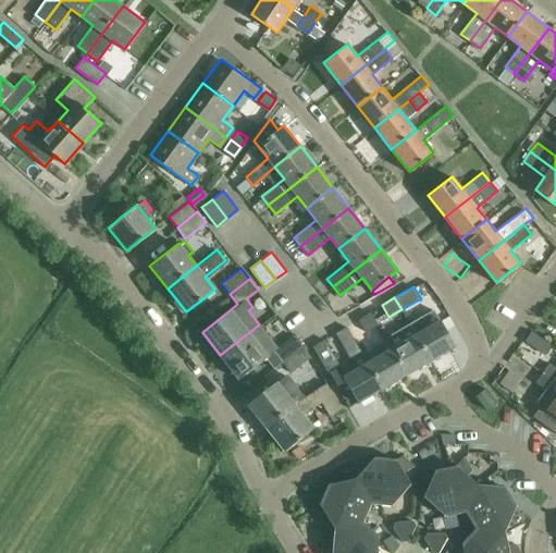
[(409,322),(431,360),(456,345),(440,319),(433,308),(409,322)]
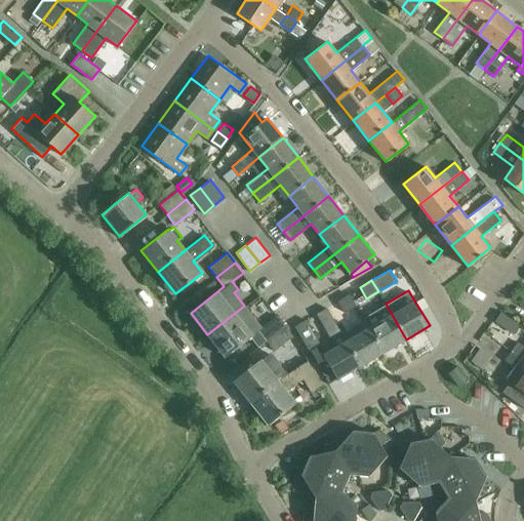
[(345,312),(356,305),(350,293),(337,301),(345,312)]
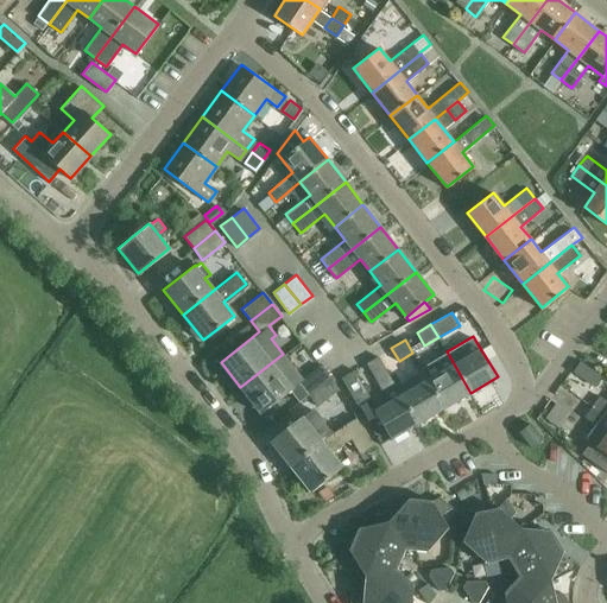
[(421,367),(444,408),(470,393),(447,351),(421,367)]
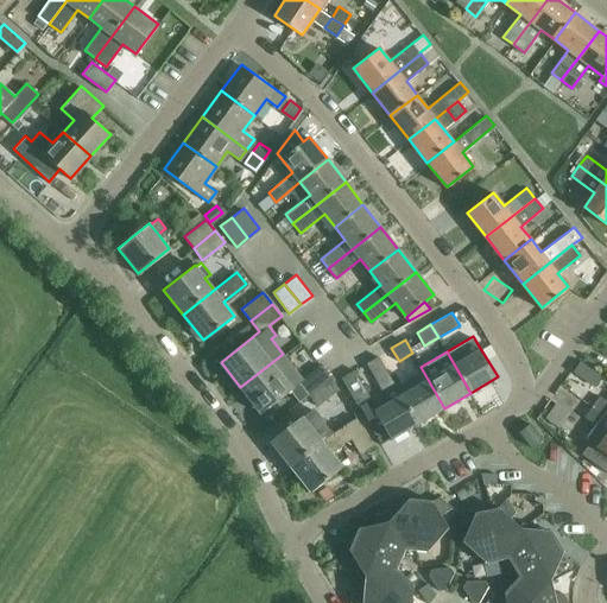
[(296,402),(308,393),(329,376),(320,365),(302,379),(283,354),(240,387),(260,412),(286,392),(296,402)]
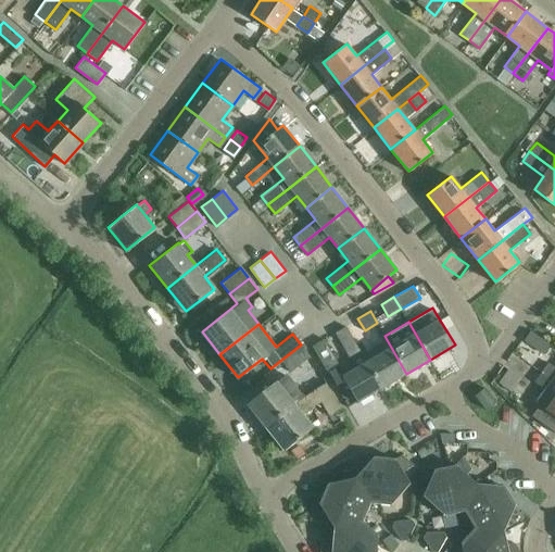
[(357,402),(382,387),(366,361),(345,325),(335,331),(355,367),(342,375),(357,402)]
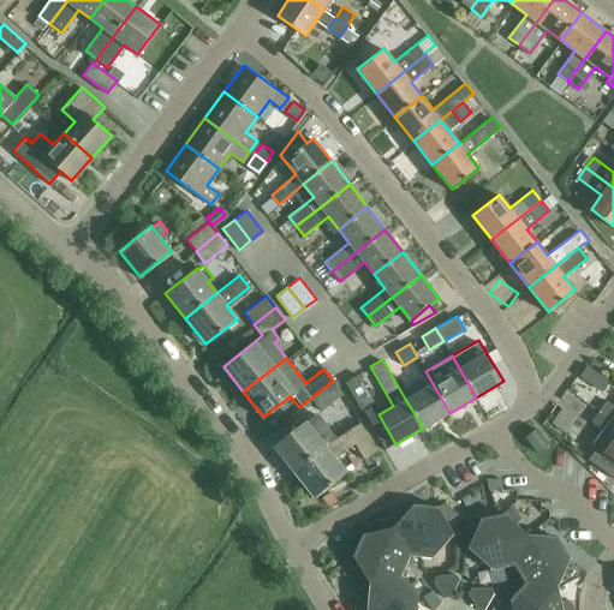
[(598,371),(589,365),(580,376),(590,382),(598,371)]
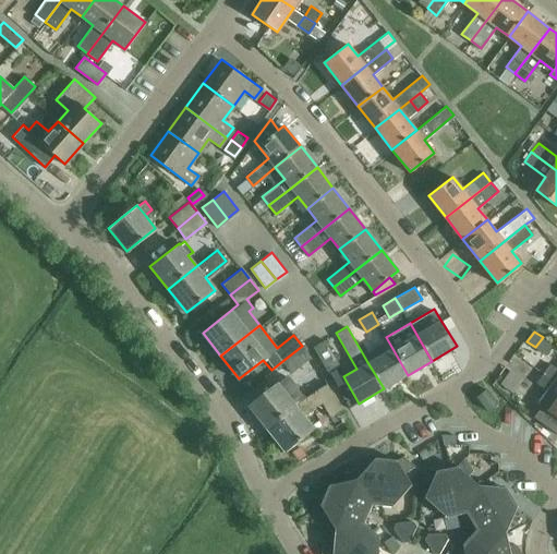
[(384,388),(408,375),(386,337),(374,344),(380,354),(367,362),(384,388)]
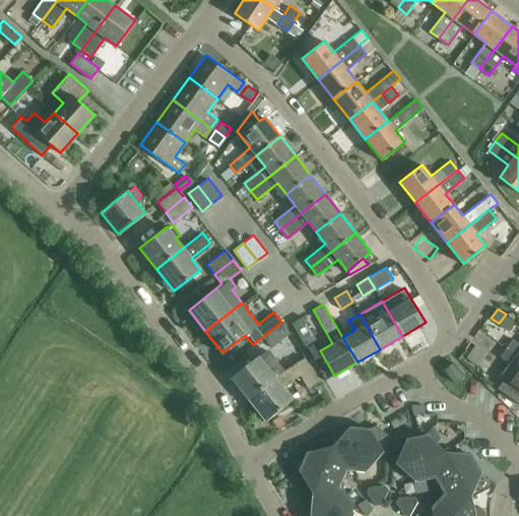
[(305,345),(316,338),(303,316),(292,322),(305,345)]
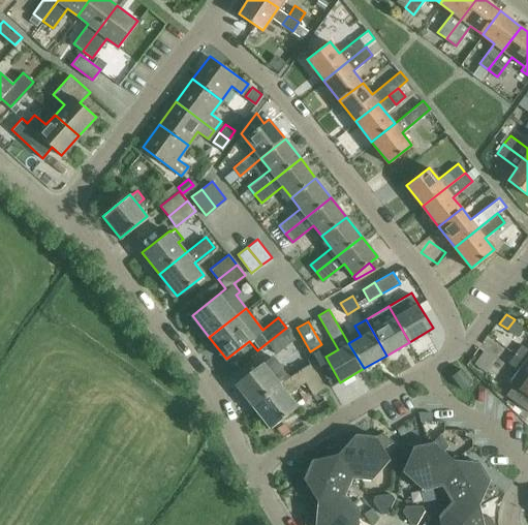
[(294,338),(286,328),(268,342),(276,352),(294,338)]
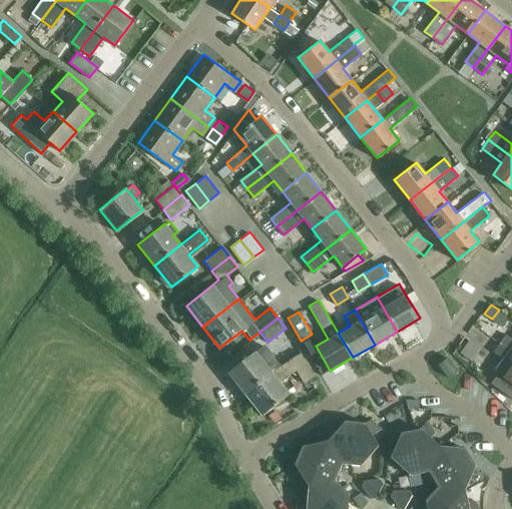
[(477,329),(469,336),(487,355),(495,348),(477,329)]
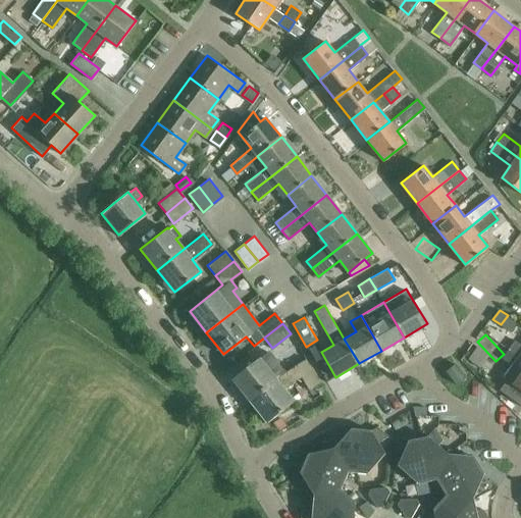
[(520,343),(515,339),(508,348),(518,355),(520,351),(520,343)]
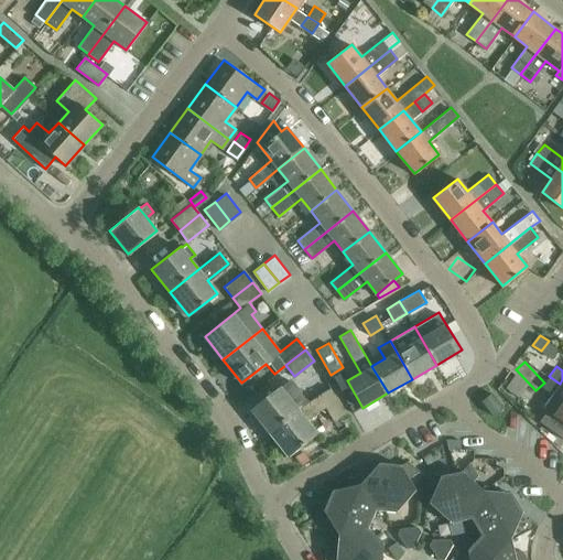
[(562,386),(560,384),(549,376),(542,386),(553,394),(543,407),(548,409),(540,421),(562,437),(562,386)]
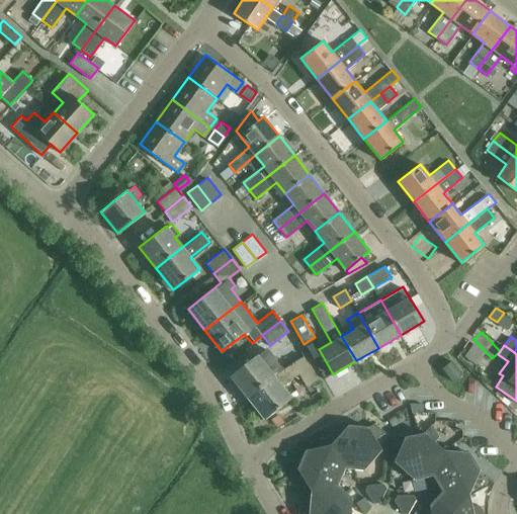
[(231,375),(247,397),(274,376),(265,365),(270,360),(263,352),(258,356),(257,354),(231,375)]
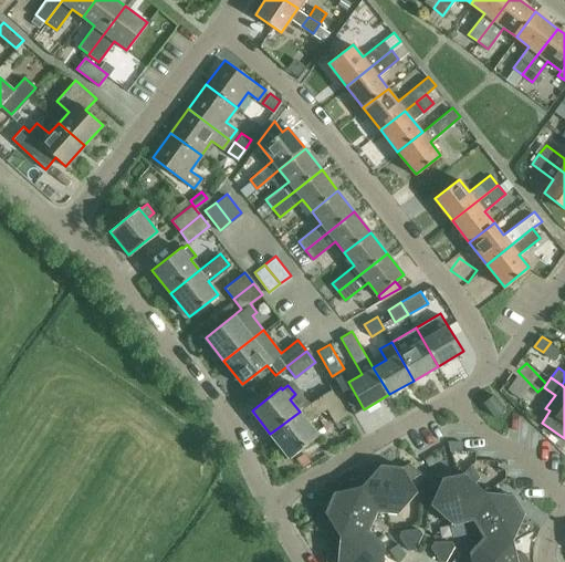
[(318,395),(300,412),(270,434),(289,457),(317,435),(307,422),(318,413),(326,408),(334,422),(346,414),(331,388),(318,395)]
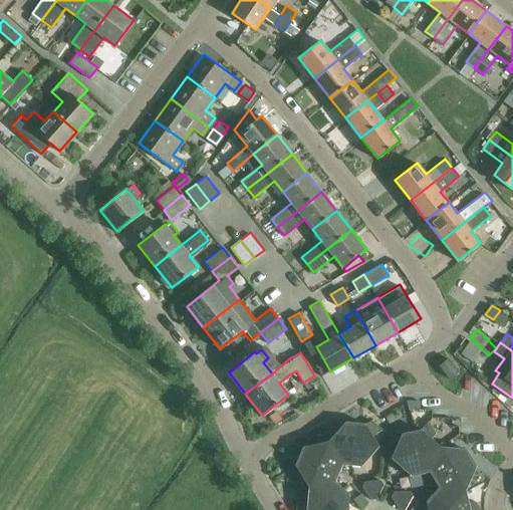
[(449,376),(459,369),(449,357),(439,364),(449,376)]
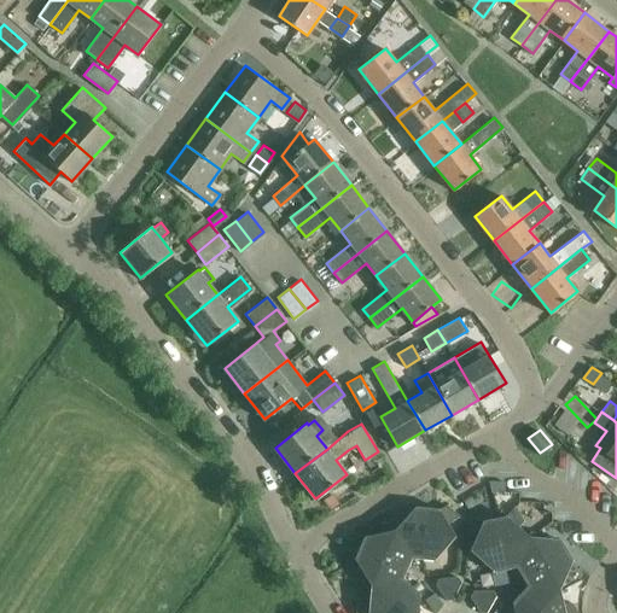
[(495,479),(489,479),(492,490),(505,490),(505,479),(495,479)]
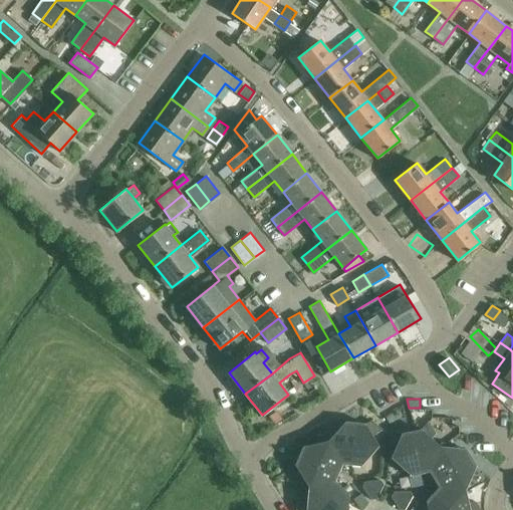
[(342,464),(351,462),(355,425),(345,421),(340,416),(328,424),(336,431),(328,441),(342,464)]
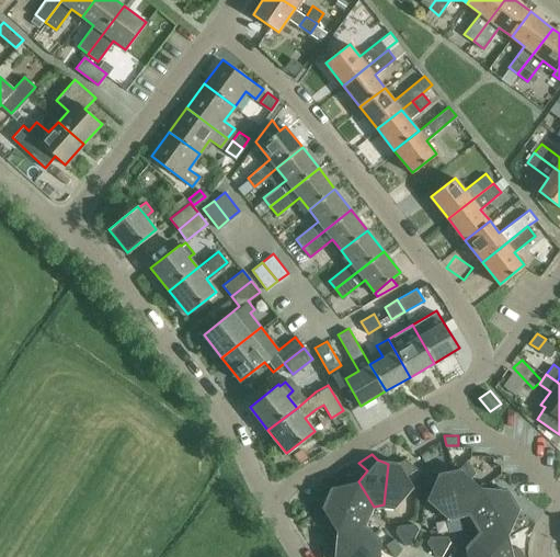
[(388,464),(384,504),(393,509),(413,487),(406,475),(416,468),(406,457),(398,462),(388,464)]
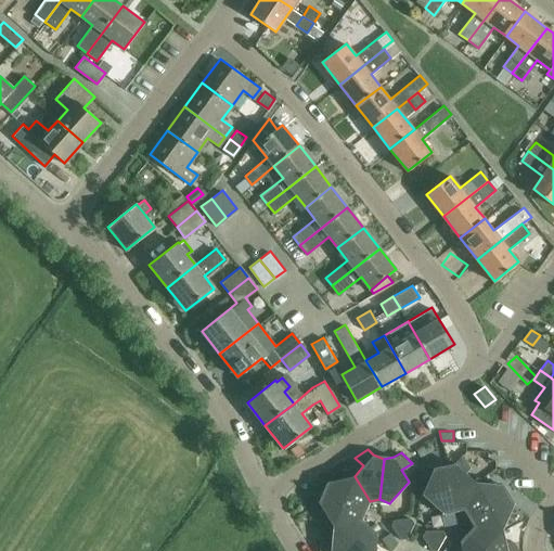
[(464,509),(476,482),(465,473),(471,468),(462,453),(454,463),(445,469),(453,508),(464,509)]
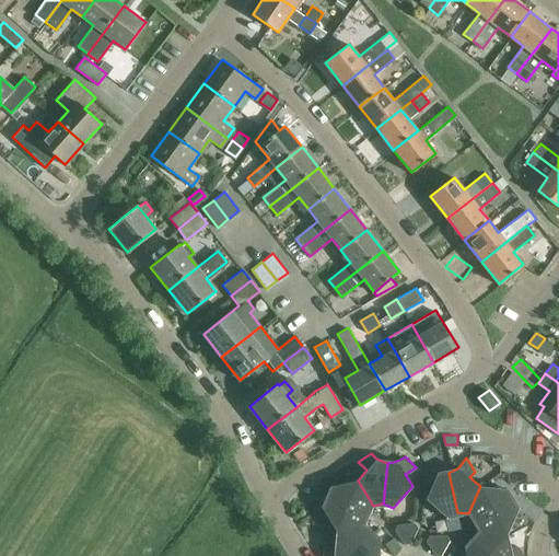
[(457,512),(449,473),(438,472),(426,466),(424,483),(431,486),(426,499),(449,518),(457,512)]
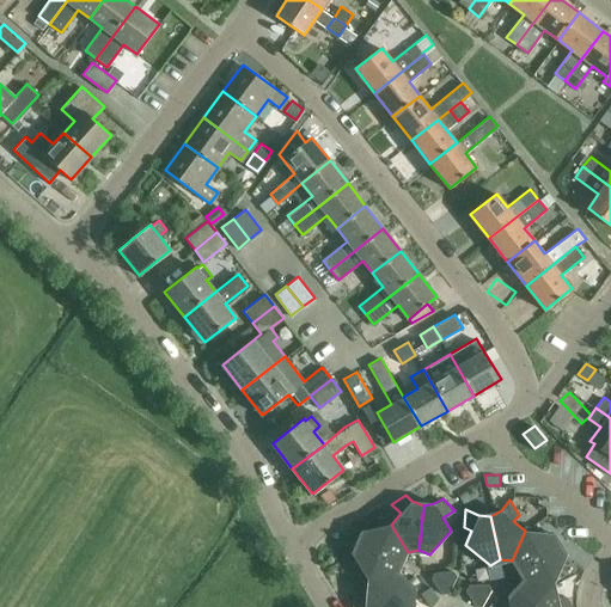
[(408,552),(391,525),(360,532),(360,544),(352,552),(367,580),(399,572),(408,552)]
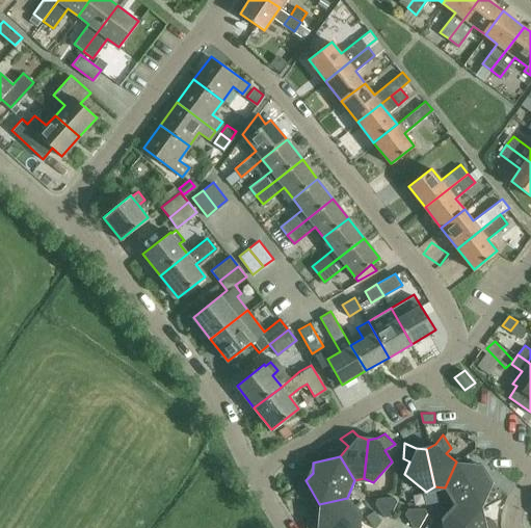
[(456,462),(445,487),(454,504),(482,506),(493,481),(485,475),(483,465),(456,462)]
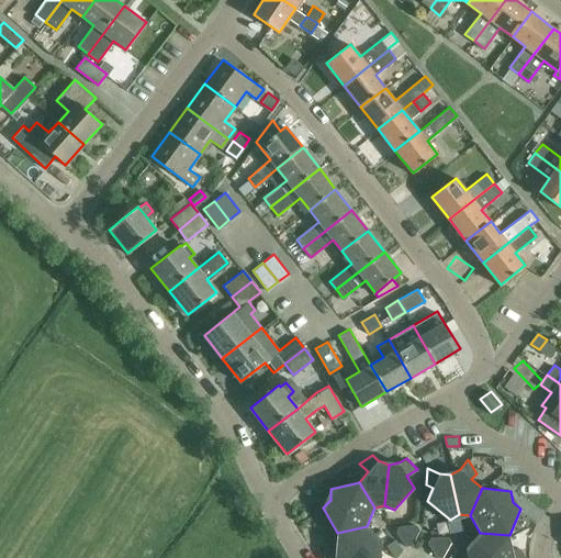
[(406,546),(412,545),(419,528),(416,524),(399,525),(396,532),(406,546)]
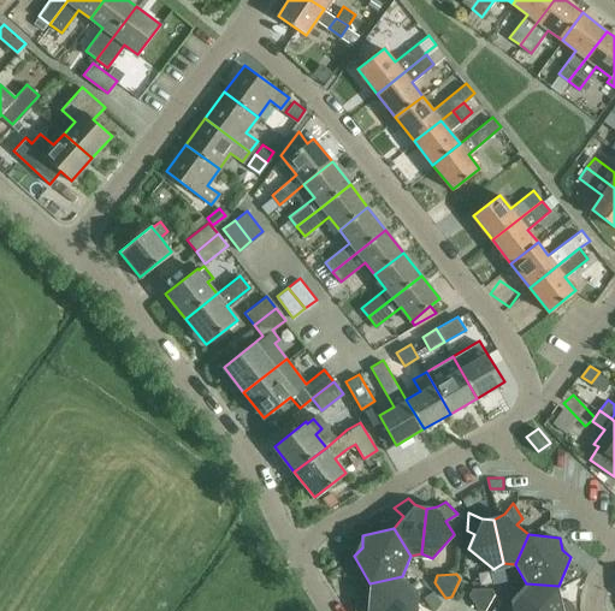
[(385,610),(407,586),(402,576),(370,583),(368,598),(360,598),(353,610),(385,610)]
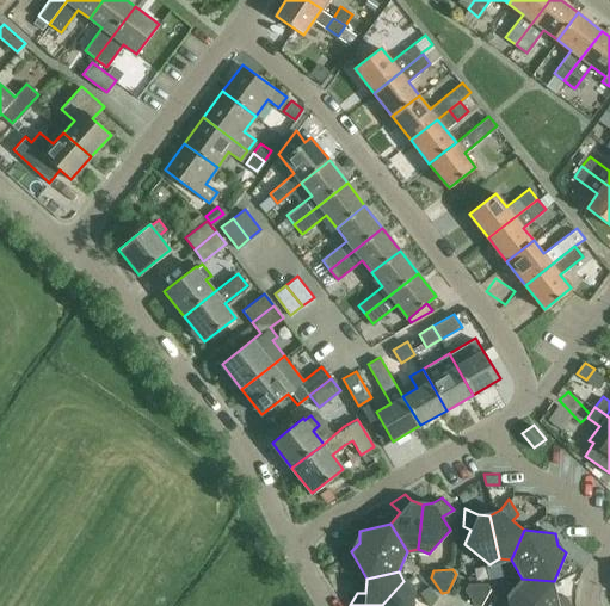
[(558,597),(554,581),(522,579),(517,588),(536,605),(572,605),(566,594),(558,597)]
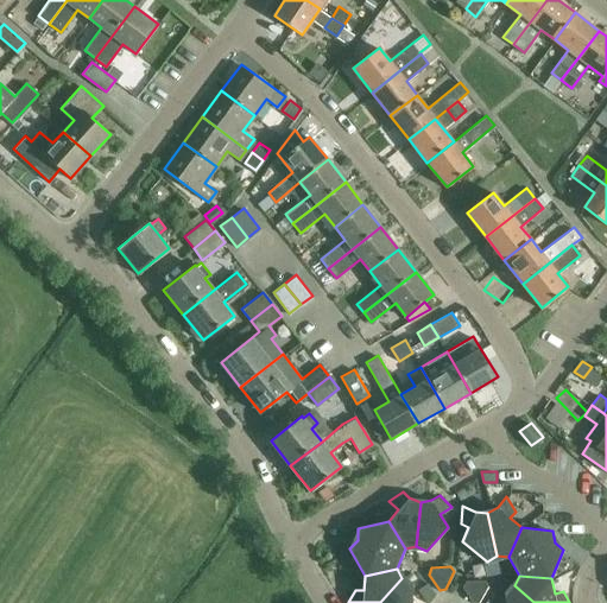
[(402,578),(380,602),(411,602),(413,583),(402,578)]
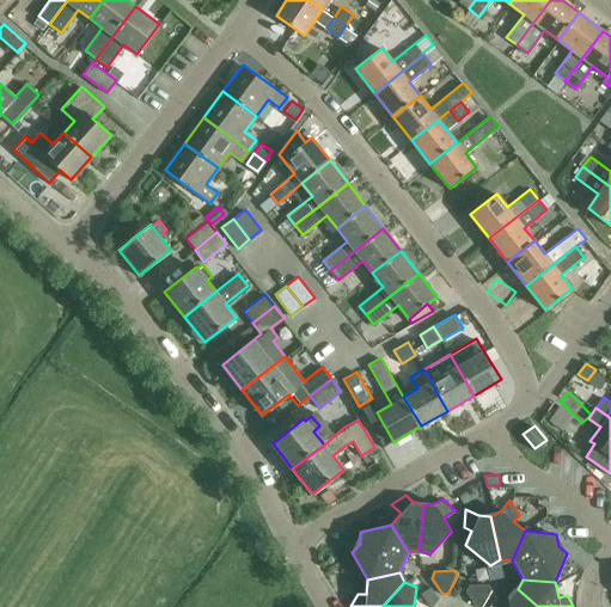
[(476,606),(482,606),(492,589),(489,583),(469,583),(465,589),(476,606)]
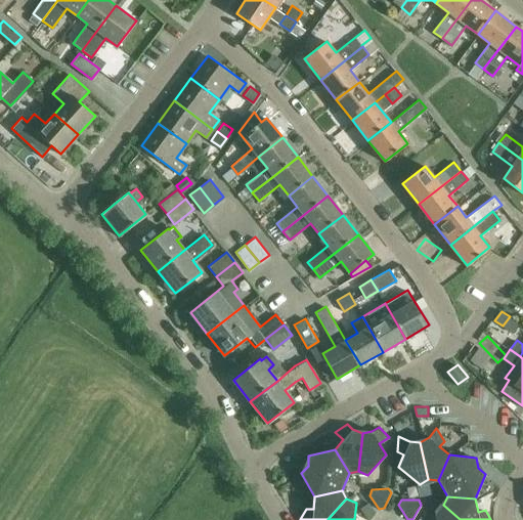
[(368,501),(360,507),(369,519),(376,510),(368,501)]
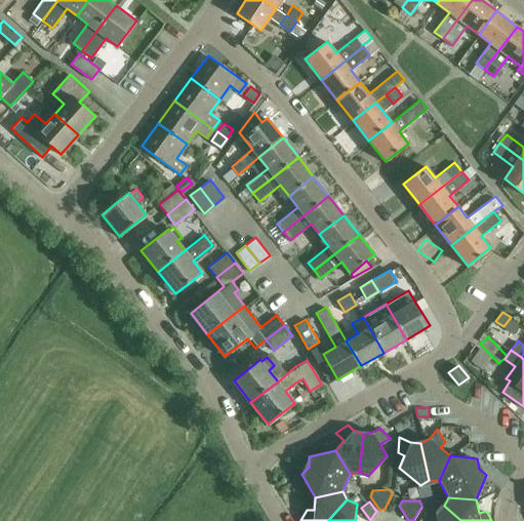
[(460,520),(444,506),(435,511),(437,520),(460,520)]
